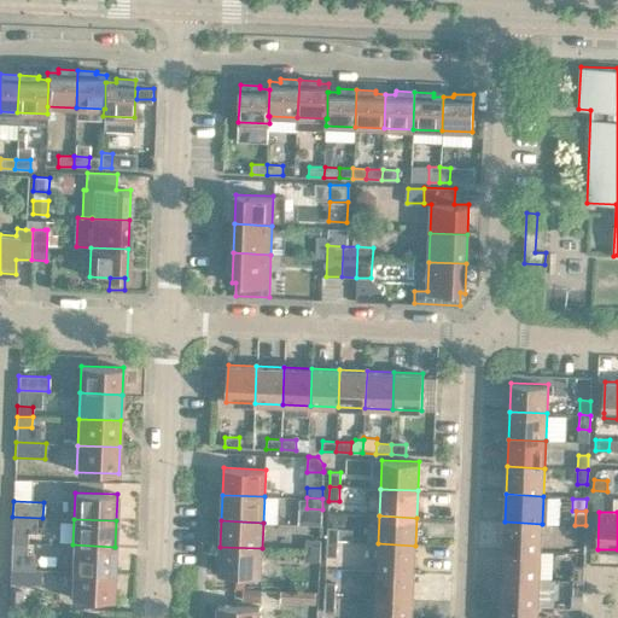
[(505,522),(503,549),(541,552),(542,524),(505,522)]
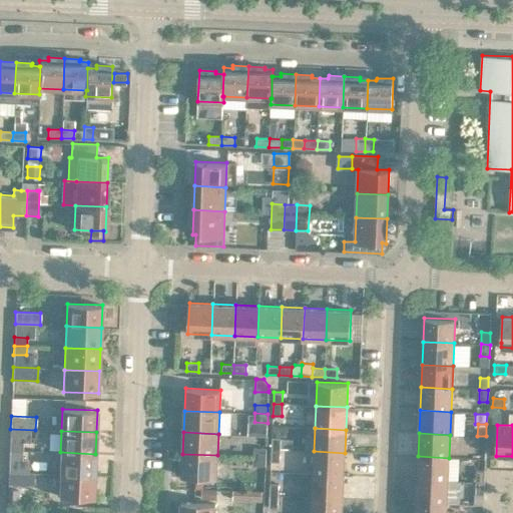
[(486,436),(477,436),(477,448),(485,449),(486,436)]
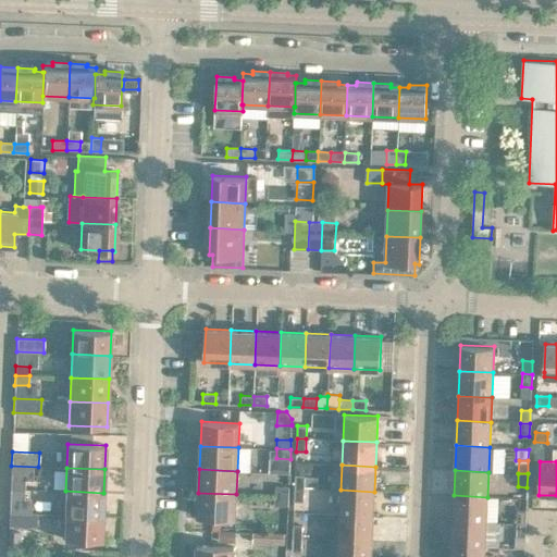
[(295,474),(295,487),(304,489),(304,486),(305,477),(305,475),(295,474)]
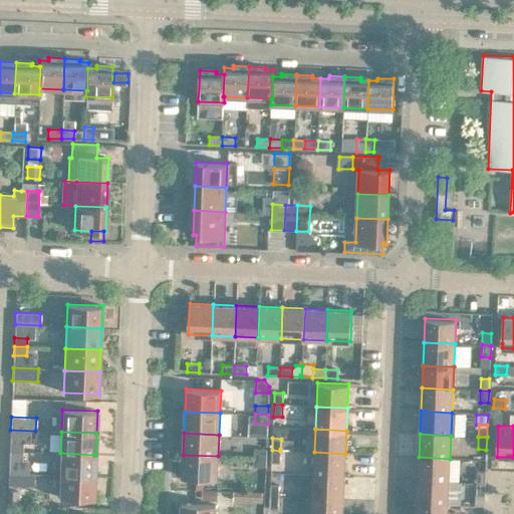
[(281,440),(280,449),(293,449),(293,440),(281,440)]
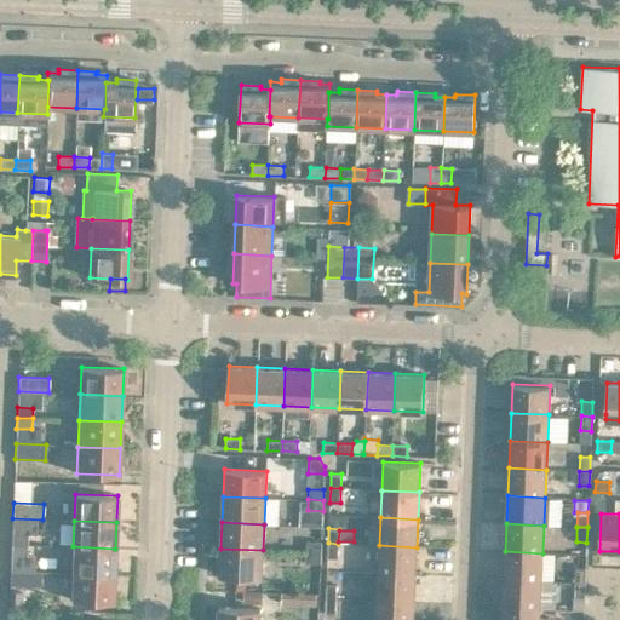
[(12,534),(11,544),(27,545),(27,534),(12,534)]
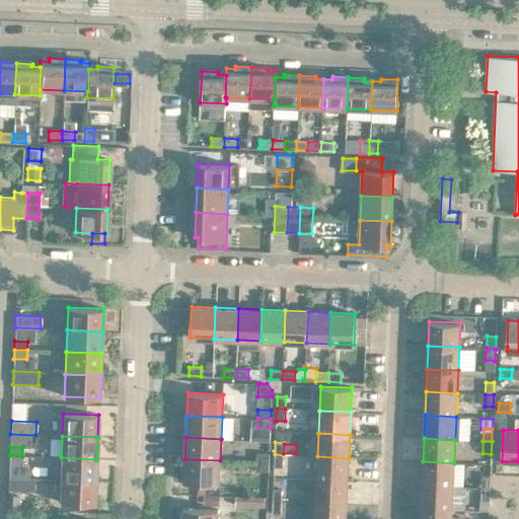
[(256,453),(255,461),(269,462),(270,453),(256,453)]
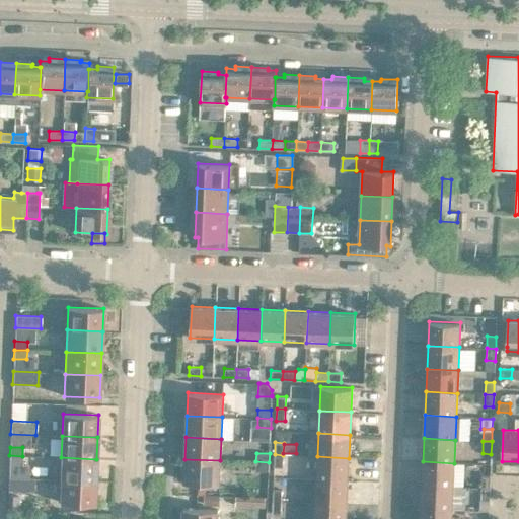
[(283,455),(275,454),(274,466),(283,467),(283,455)]
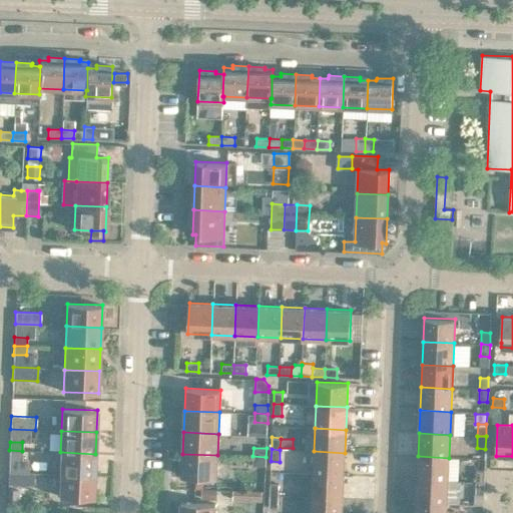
[(22,451),(9,450),(9,459),(22,460),(22,451)]
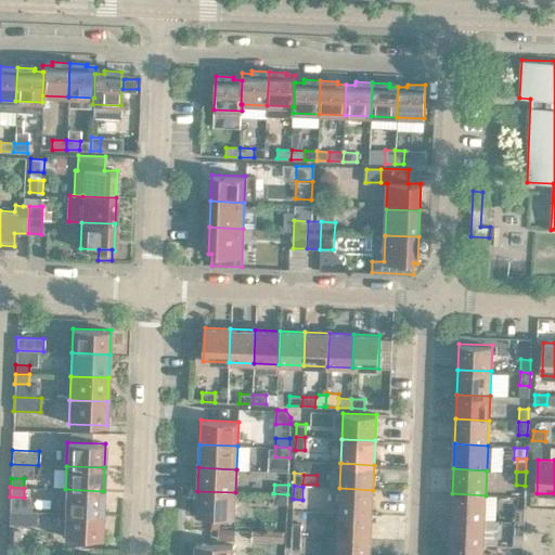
[(339,488),(338,513),(372,514),(373,490),(339,488)]
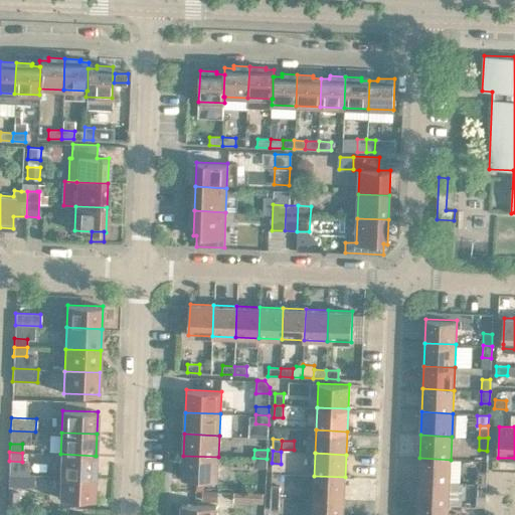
[(60,454),(59,476),(95,478),(96,456),(60,454)]
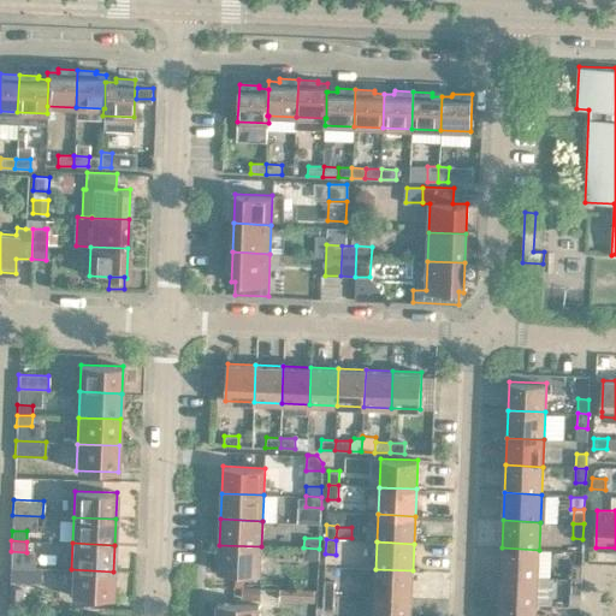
[(261,546),(219,545),(218,572),(260,574),(261,546)]
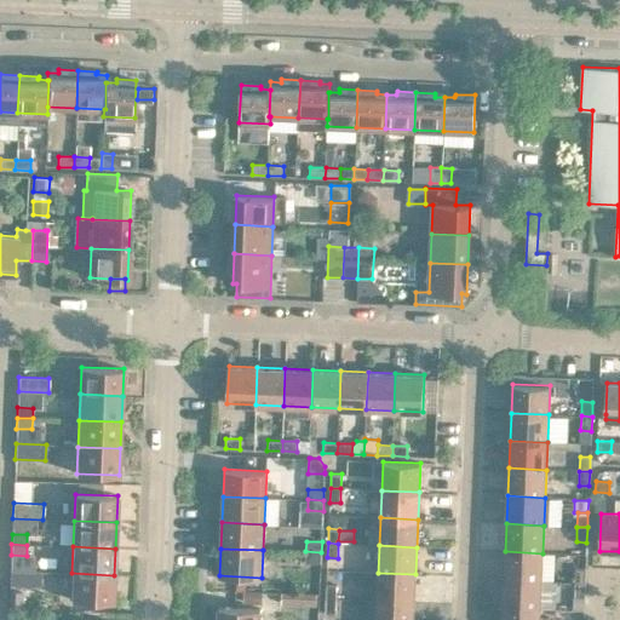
[(321,552),(305,551),(305,562),(321,563),(321,552)]
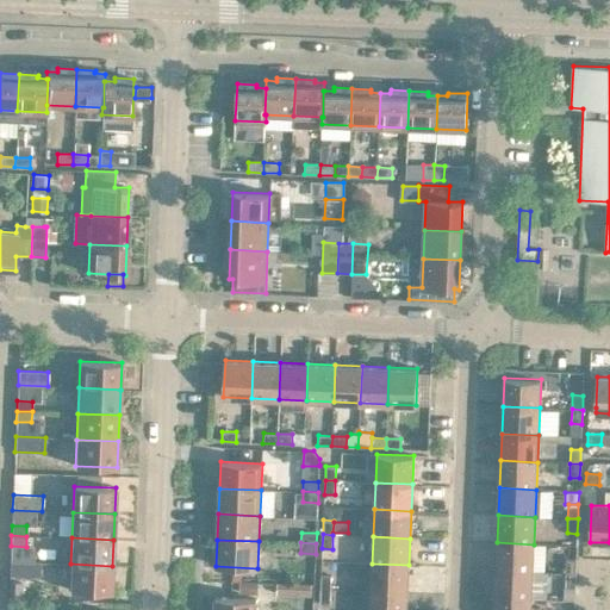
[(497,542),(496,570),(533,571),(534,545),(497,542)]
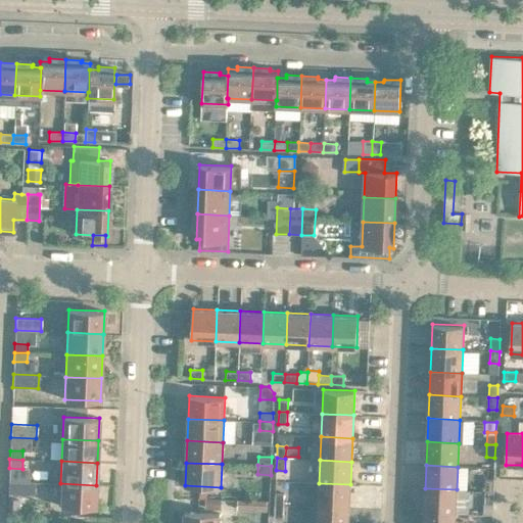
[(485,479),(484,491),(493,491),(494,479),(485,479)]
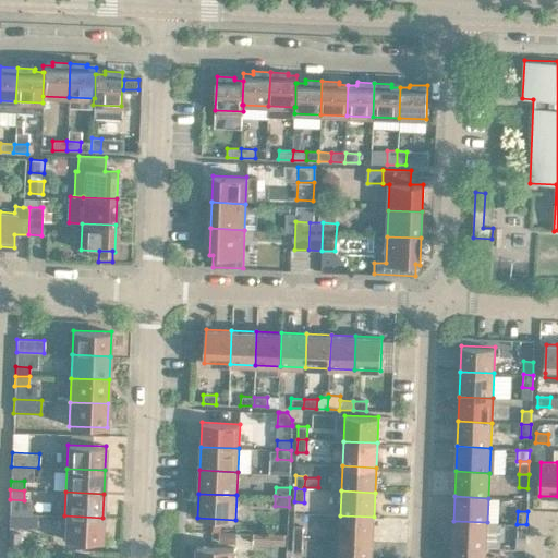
[(9,513),(9,526),(36,528),(36,514),(9,513)]
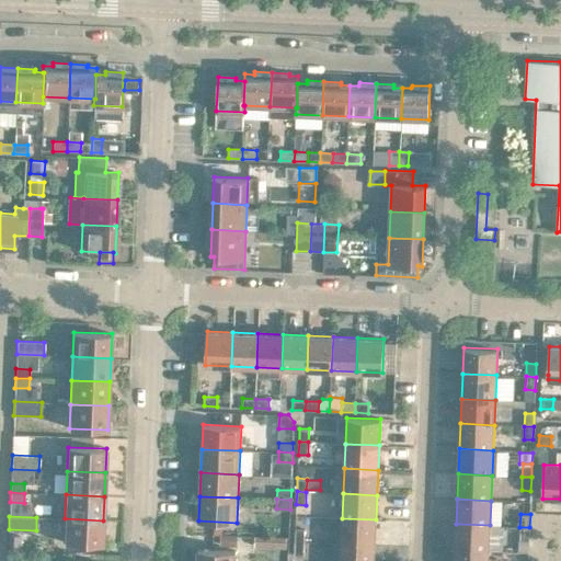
[(103,521),(65,518),(64,542),(102,545),(103,521)]
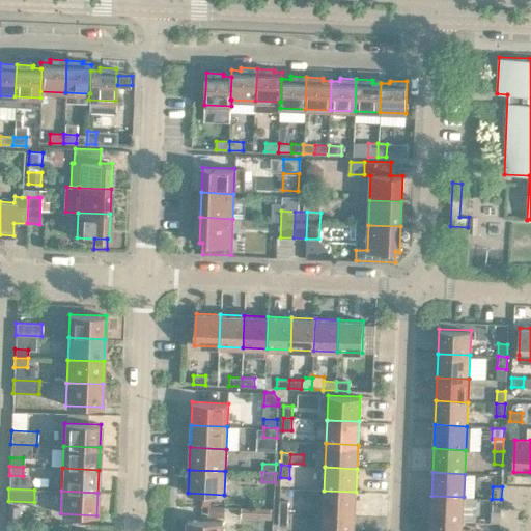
[(324,491),(323,514),(355,515),(356,492),(324,491)]
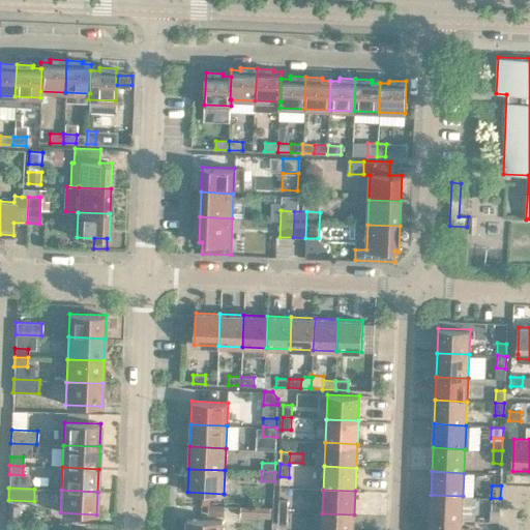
[(431,495),(430,519),(462,520),(463,496),(431,495)]
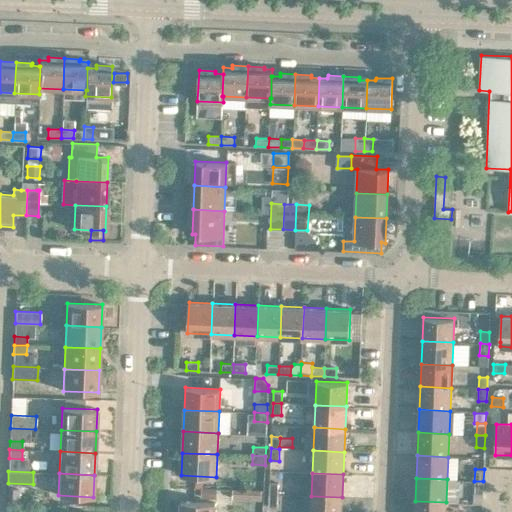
[(483,481),(474,481),(474,493),(483,493),(483,481)]
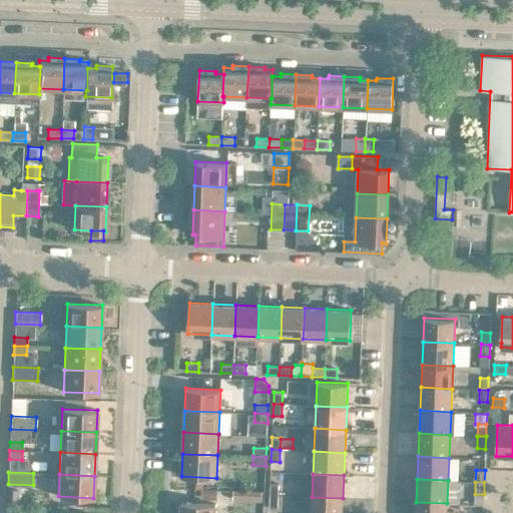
[(270,483),(270,495),(278,496),(279,484),(270,483)]
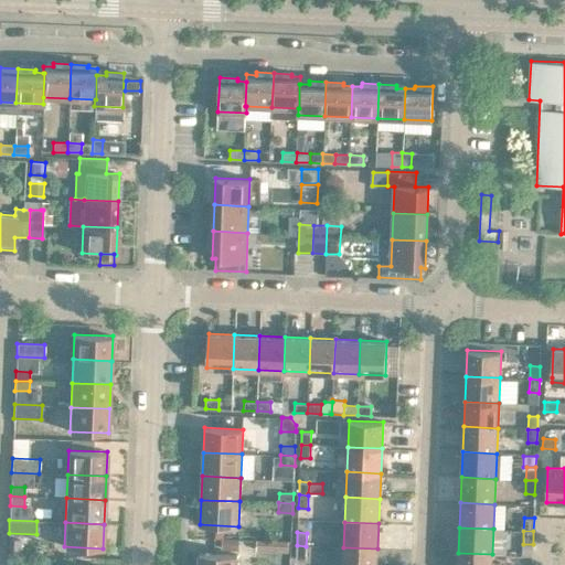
[(222,539),(222,550),(238,550),(238,539),(222,539)]
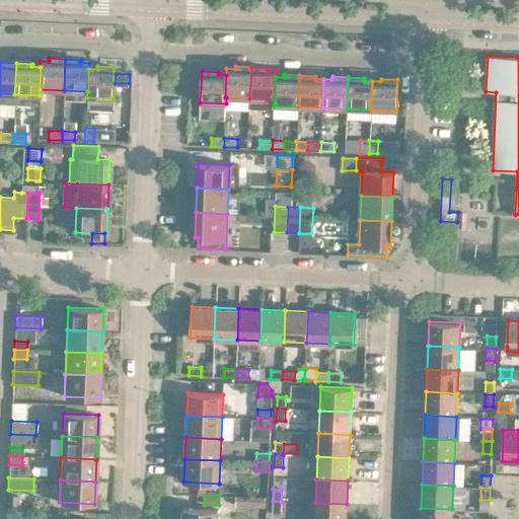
[(235,496),(235,506),(265,506),(265,497),(235,496)]
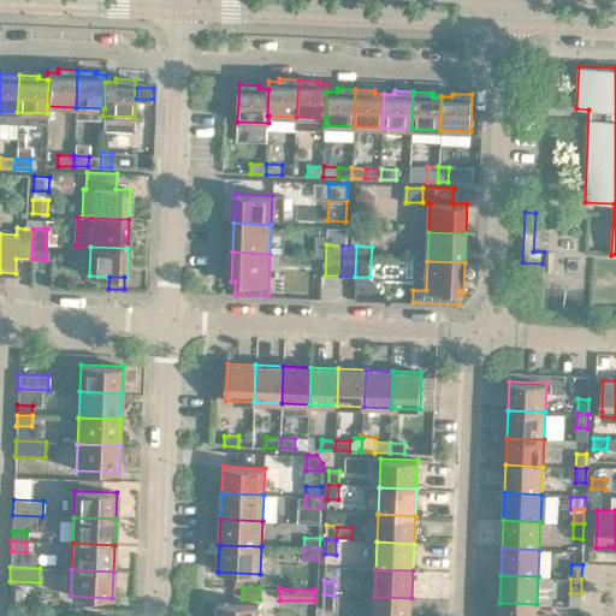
[(333,596),(324,594),(323,609),(333,610),(333,596)]
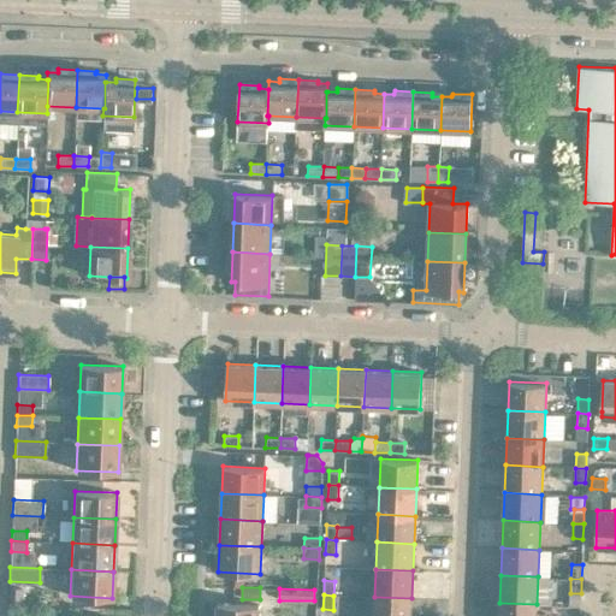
[(374,597),(373,615),(410,615),(412,598),(374,597)]
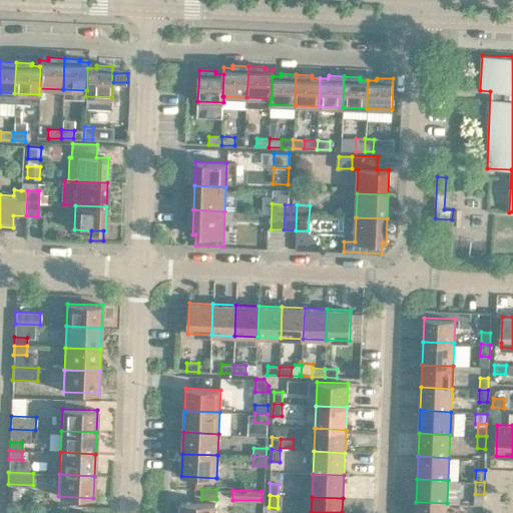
[(180,502),(179,512),(214,512),(215,504),(180,502)]
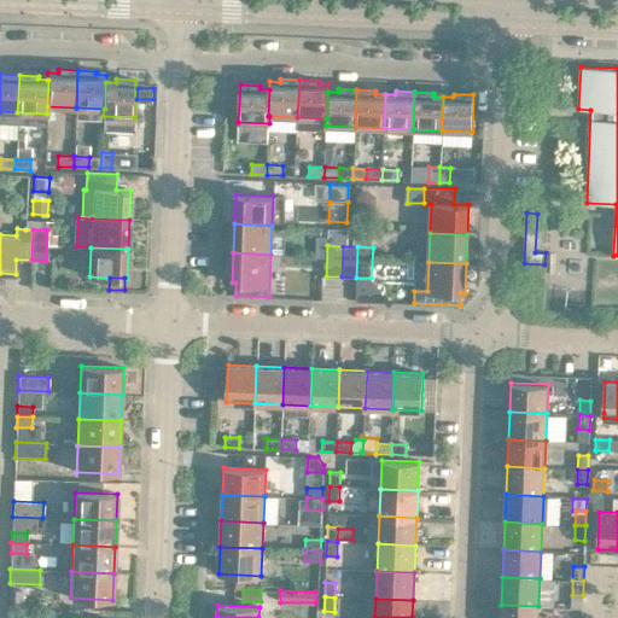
[(537,617),(538,606),(501,605),(500,617),(537,617)]
